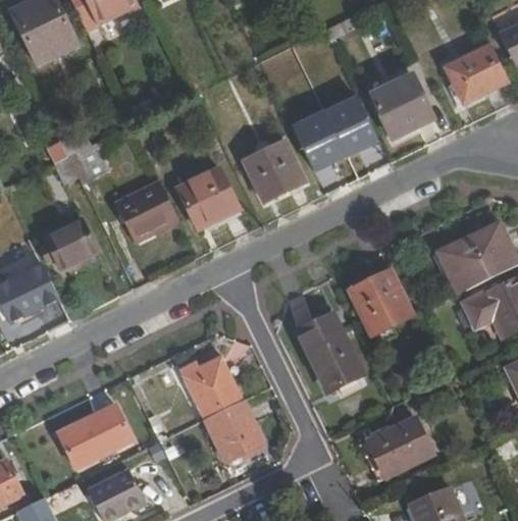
[(32,0),(6,12),(31,59),(71,39),(50,0),(32,0)]
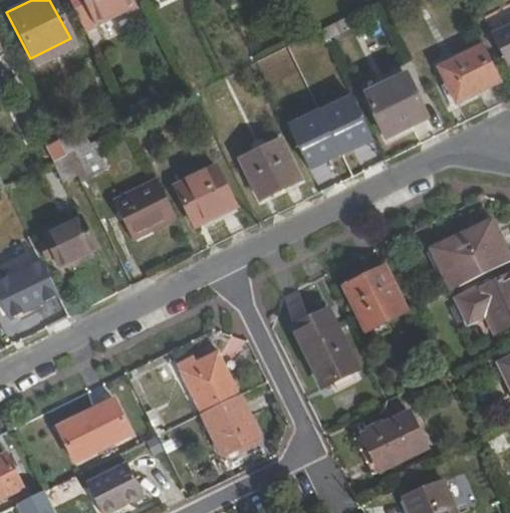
[(79,0),(93,27),(132,8),(128,0),(79,0)]
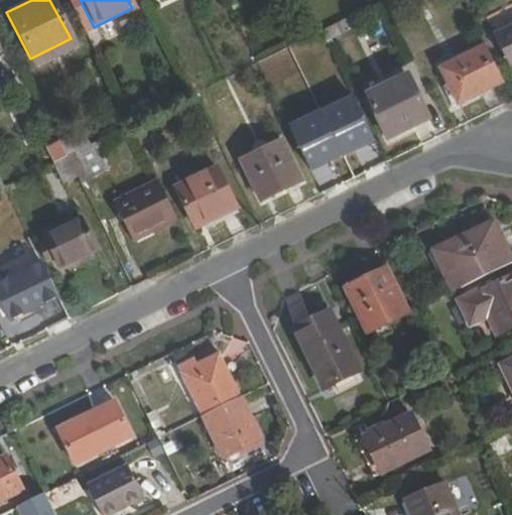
[(348,27),(344,20),(316,33),(323,43),(343,33),(341,30),(348,27)]
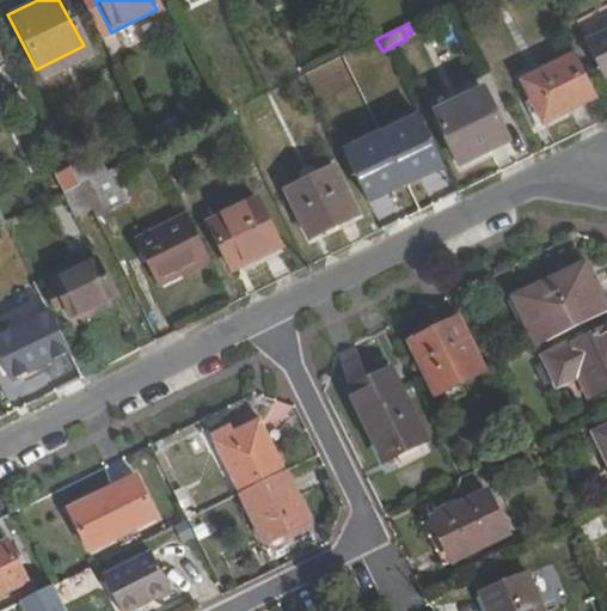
[(601,80),(606,77),(606,29),(582,43),(601,80)]
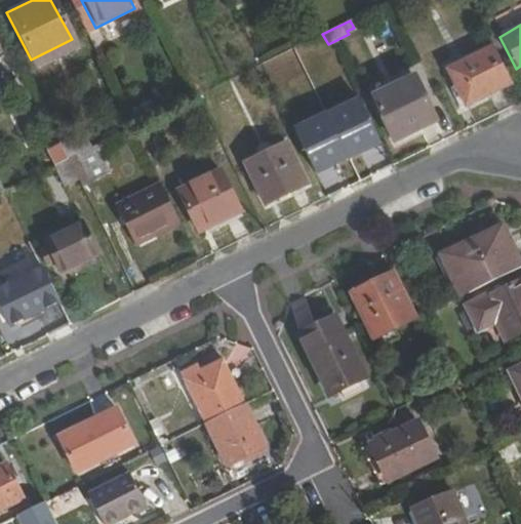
[(72,39),(31,59),(34,65),(74,44),(72,39)]
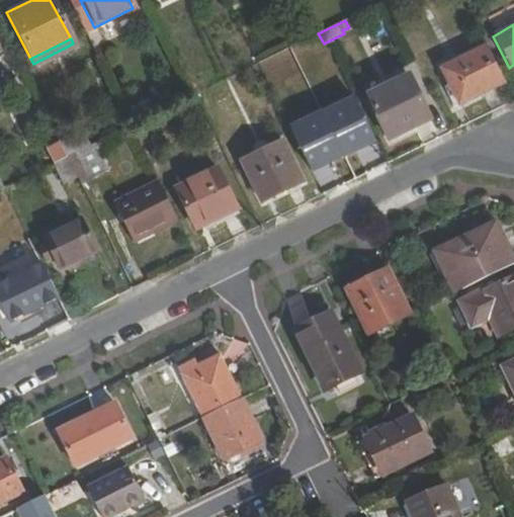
[(458,105),(503,83),(484,46),(439,68),(458,105)]
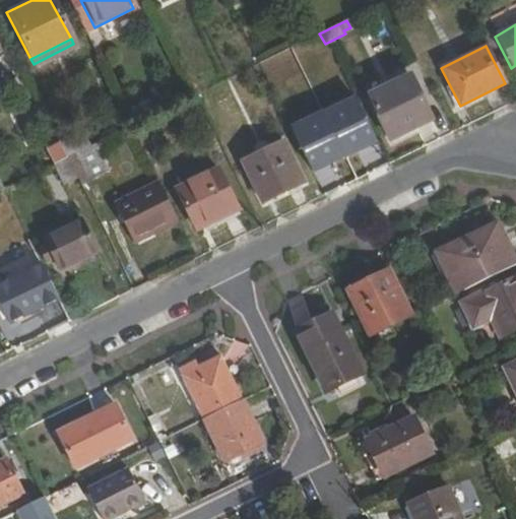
[(429,119),(407,75),(367,98),(388,138),(429,119)]
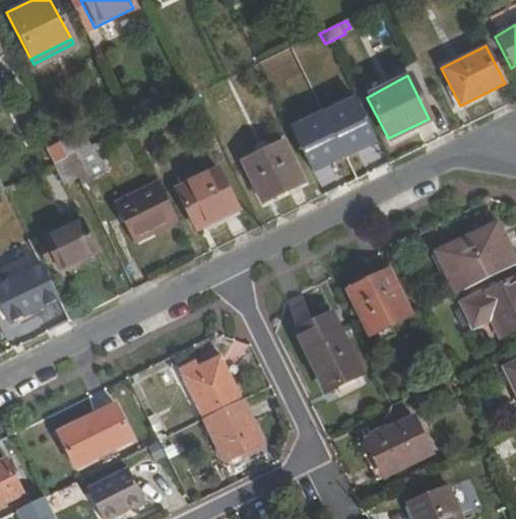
[(363,151),(344,116),(307,134),(325,171),(363,151)]
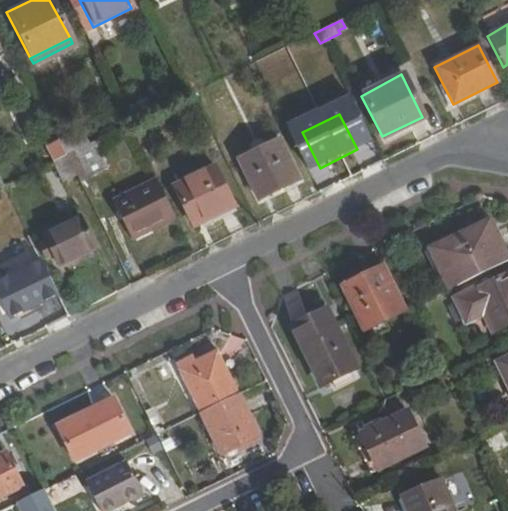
[(82,134),(59,145),(64,153),(65,156),(88,145),(82,134)]
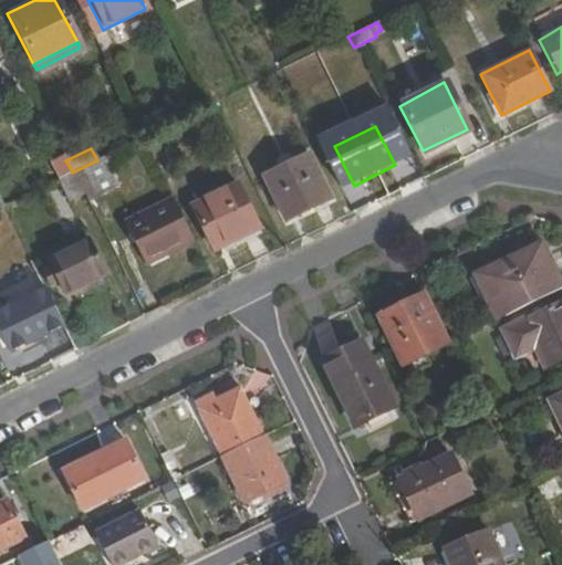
[(329,198),(306,154),(261,177),(284,221),(329,198)]
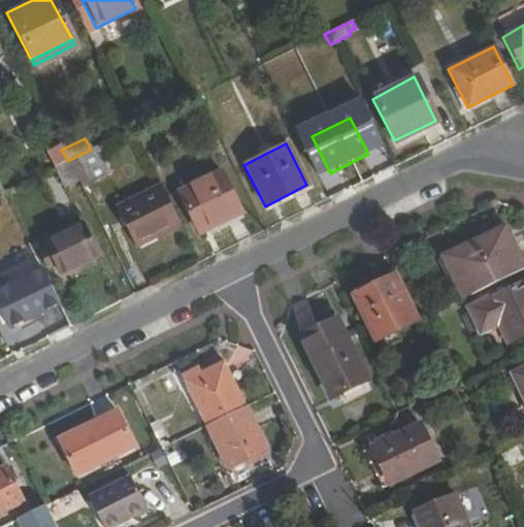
[(110,174),(97,146),(91,150),(67,161),(76,179),(82,189),(110,174)]
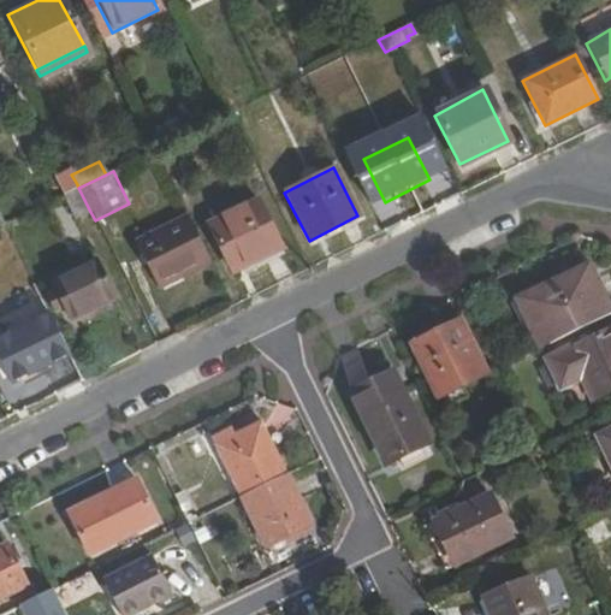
[(77,184),(71,175),(58,182),(65,195),(78,188),(77,184)]
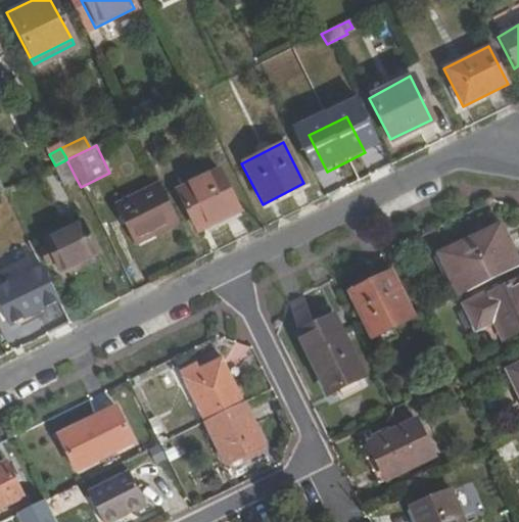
[(66,159),(55,165),(64,184),(76,178),(66,159)]
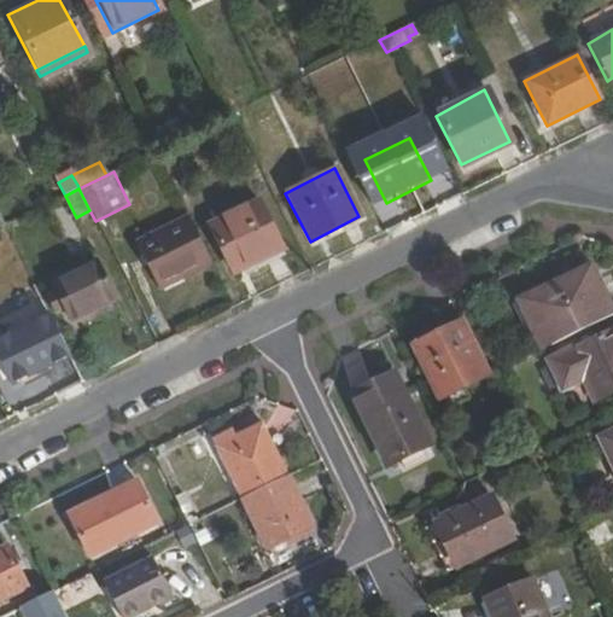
[(278,251),(254,202),(208,226),(232,273),(278,251)]
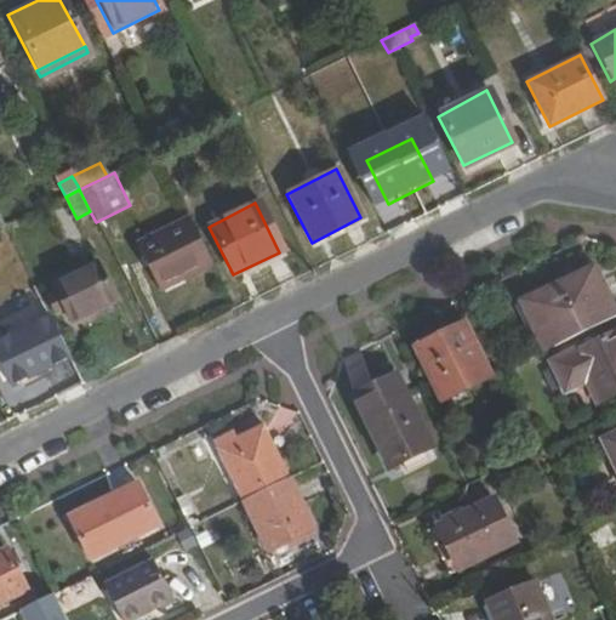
[(211,266),(188,220),(137,244),(160,291),(211,266)]
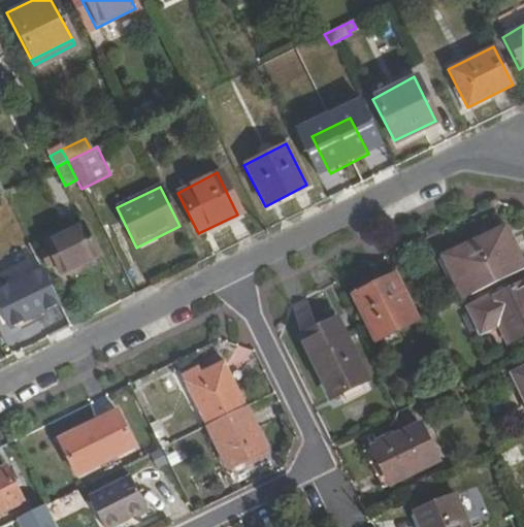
[(100,258),(83,224),(43,243),(47,254),(40,257),(46,268),(54,264),(61,277),(100,258)]
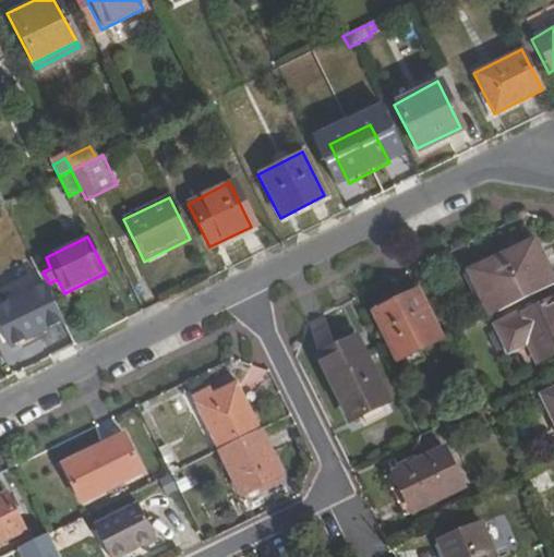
[(490,298),(496,312),(553,285),(532,242),(500,258),(502,263),(471,278),(482,301),(490,298)]
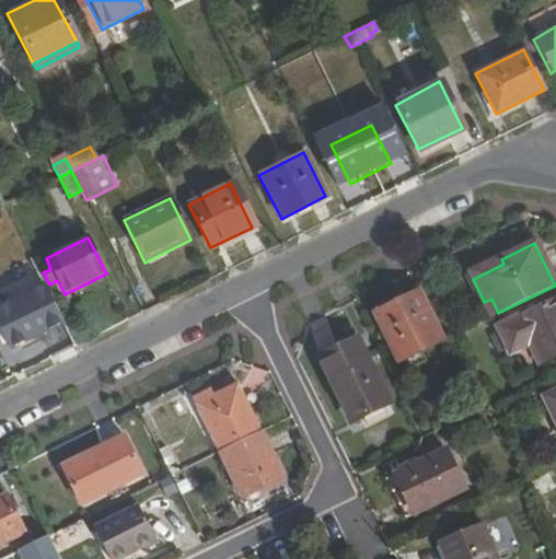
[(60,321),(43,288),(0,309),(0,328),(9,347),(60,321)]
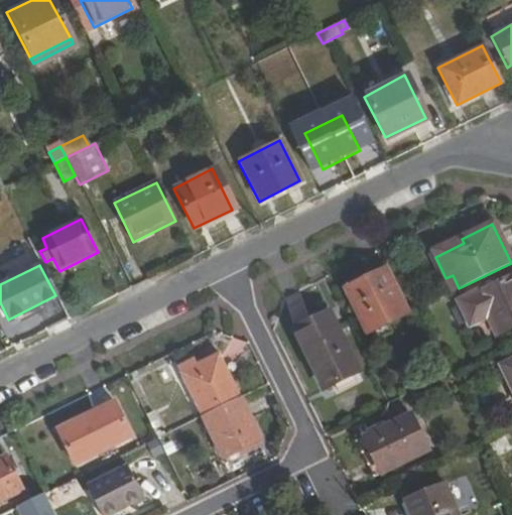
[(366,334),(404,315),(382,271),(344,289),(366,334)]
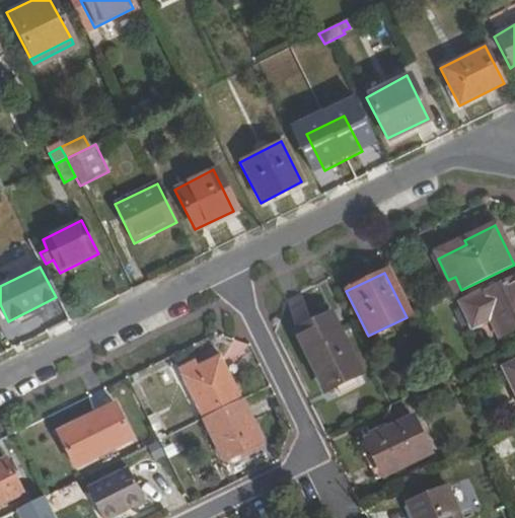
[(472,327),(494,317),(504,335),(514,329),(514,279),(461,304),(472,327)]
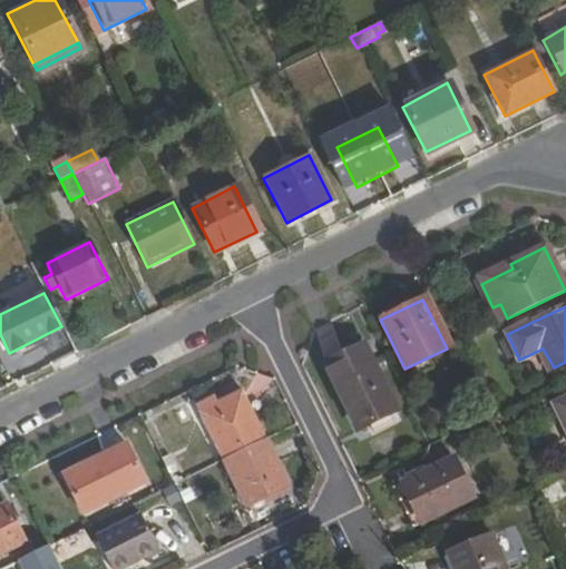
[(325,364),(345,406),(353,403),(364,427),(394,412),(363,346),(325,364)]
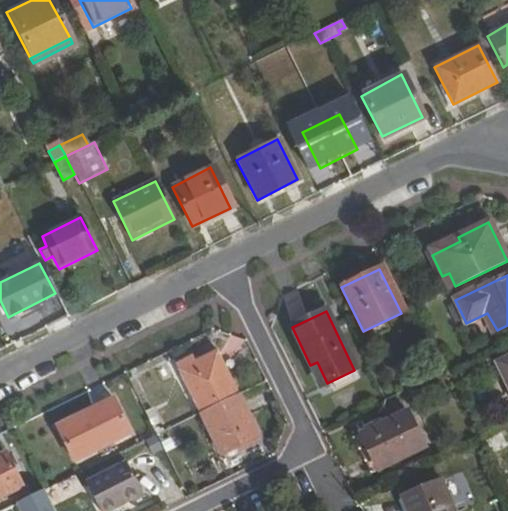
[(199,413),(237,394),(217,353),(179,372),(199,413)]
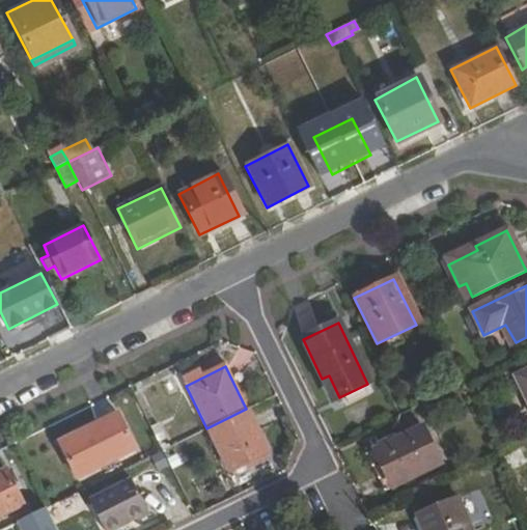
[(526,403),(526,370),(514,378),(526,403)]
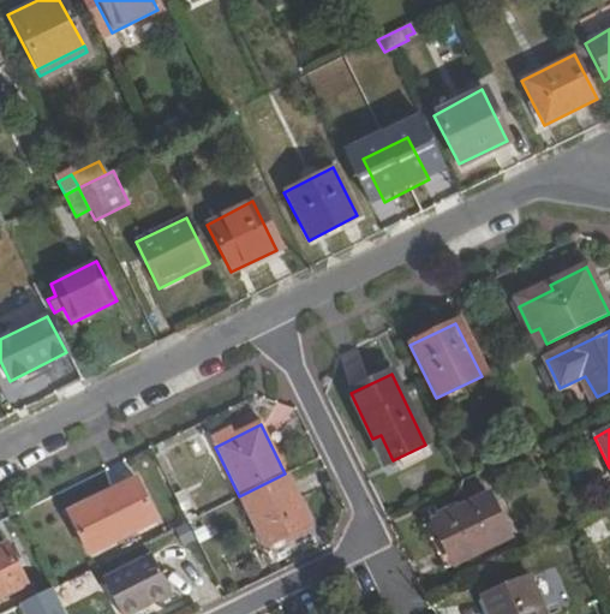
[(381,435),(372,439),(386,464),(393,460),(381,435)]
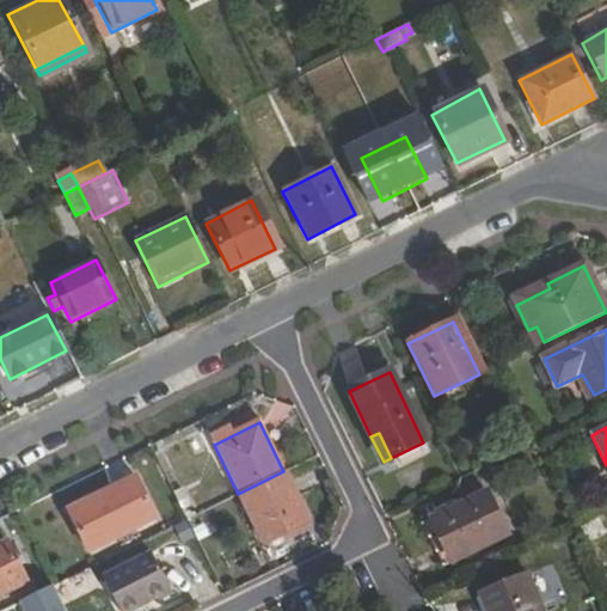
[(308,521),(283,471),(238,494),(263,544),(308,521)]
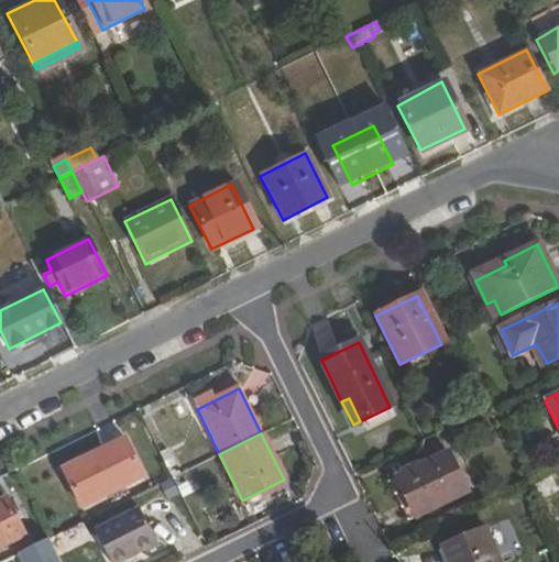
[(80,504),(142,474),(124,439),(64,470),(80,504)]
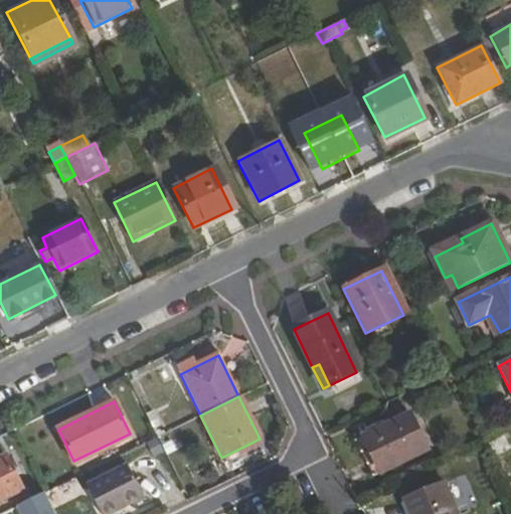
[(379,473),(427,451),(408,413),(361,437),(379,473)]
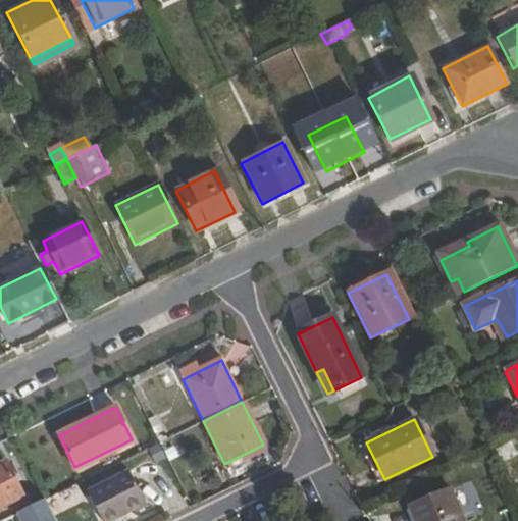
[(0,506),(21,496),(4,462),(0,463),(0,506)]
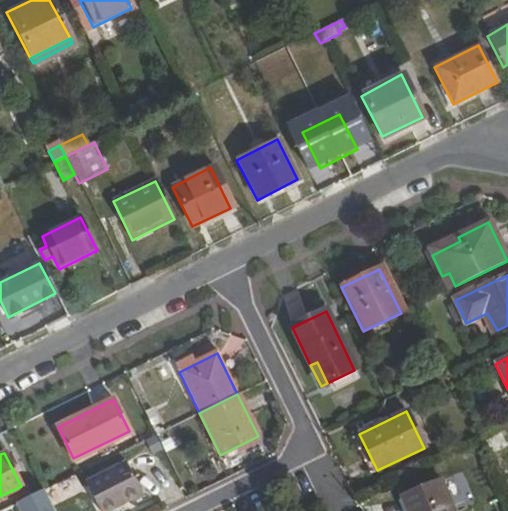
[(82,476),(98,509),(138,489),(122,456),(82,476)]
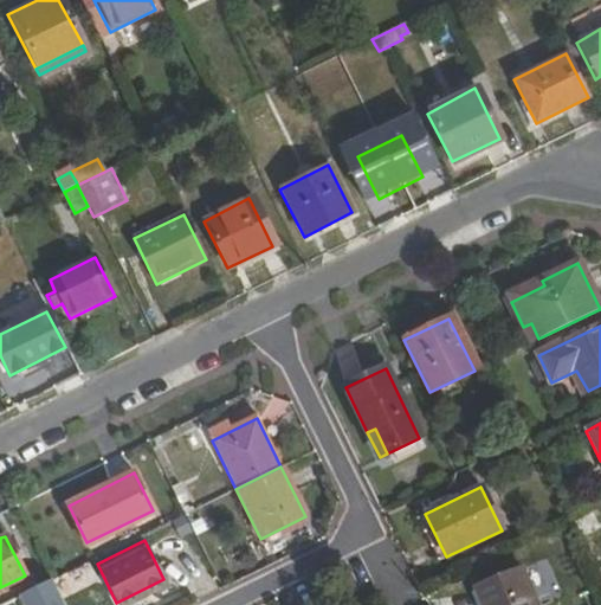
[(472,587),(479,604),(534,604),(521,570),(472,587)]
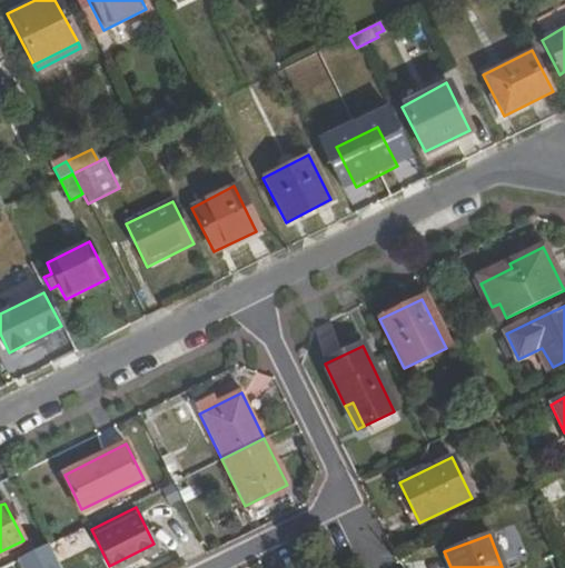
[(58,567),(46,542),(15,558),(19,567),(58,567)]
